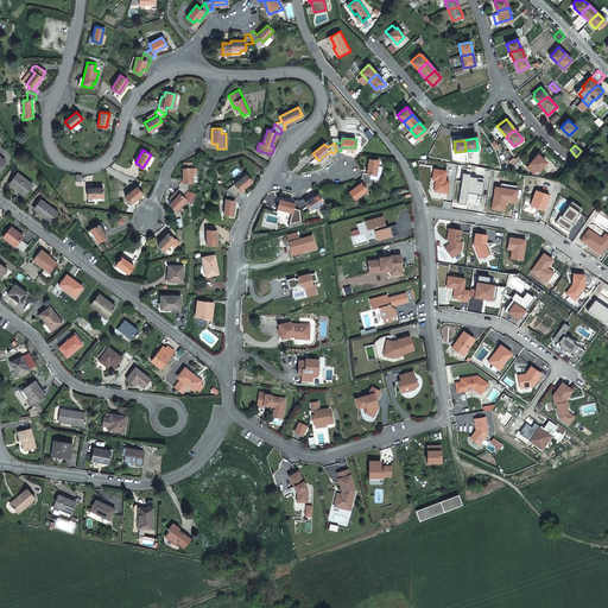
[(546,163),(538,156),(527,168),(534,173),(538,170),(539,171),(546,163)]
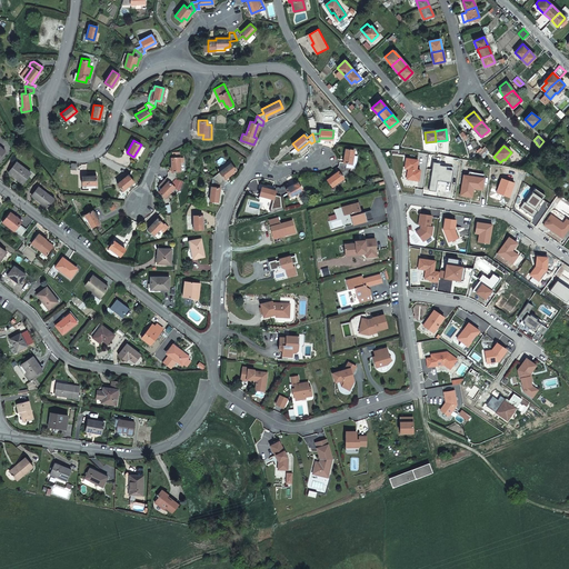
[(339,163),(351,171),(351,166),(347,165),(348,161),(352,162),(355,149),(346,147),(343,160),(340,159),(339,163)]
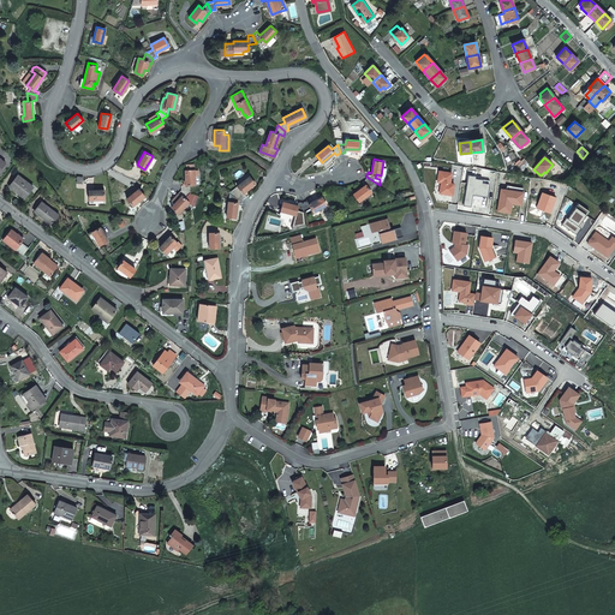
[(181,189),(190,192),(190,184),(195,183),(195,177),(195,168),(186,168),(185,168),(186,183),(181,184),(181,189)]
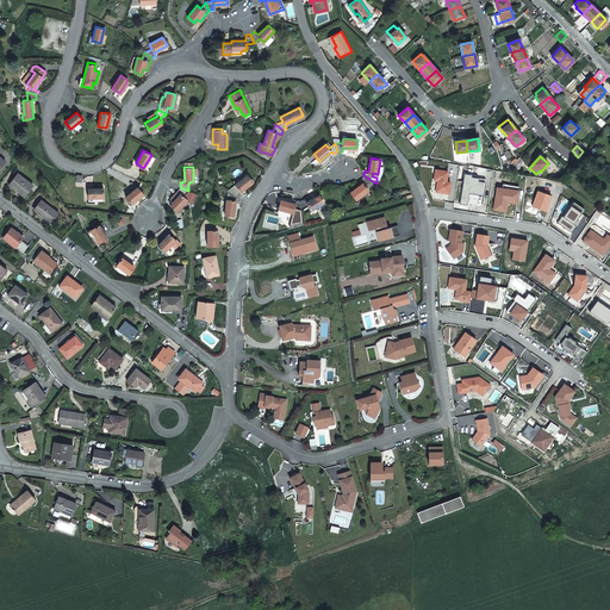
[(435,169),(434,180),(437,181),(436,192),(448,193),(450,182),(446,181),(448,172),(435,169)]
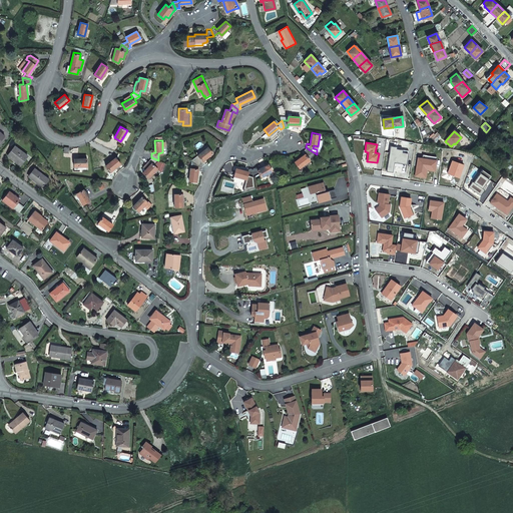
[(8,154),(15,160),(16,159),(21,163),(28,155),(15,145),(8,154)]
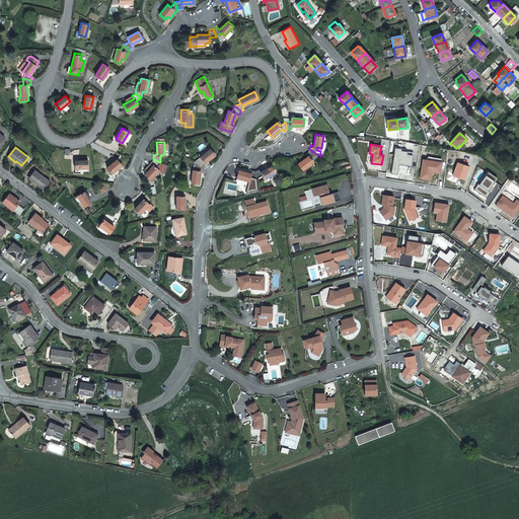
[(195,161),(206,167),(208,165),(205,162),(215,154),(210,148),(195,161)]
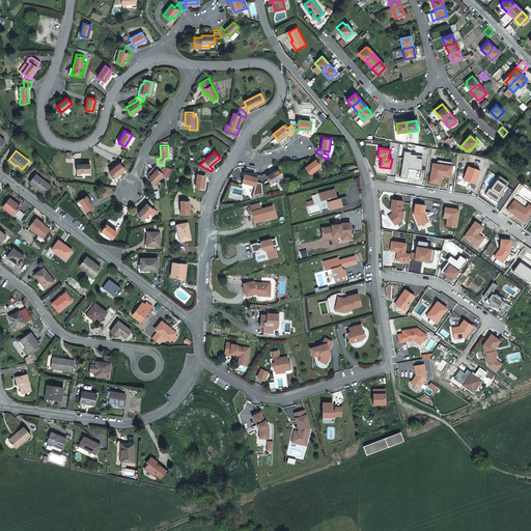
[(411,151),(404,151),(400,177),(407,178),(409,167),(412,167),(412,165),(415,166),(415,168),(421,169),(422,160),(416,159),(417,155),(411,154),(411,151)]
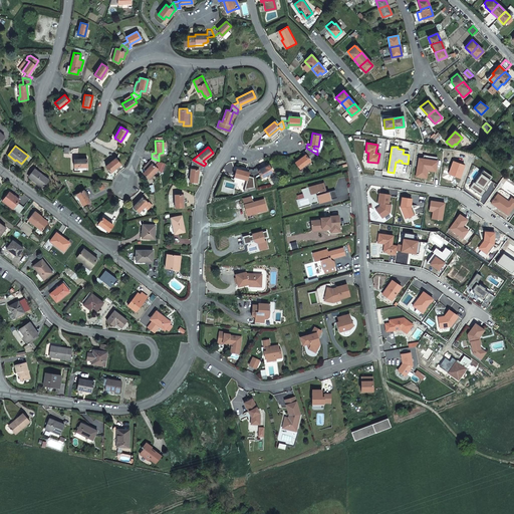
[(311,159),(317,155),(306,148),(302,150),(305,154),(296,162),(300,167),(310,160),(307,156),(308,156),(311,159)]
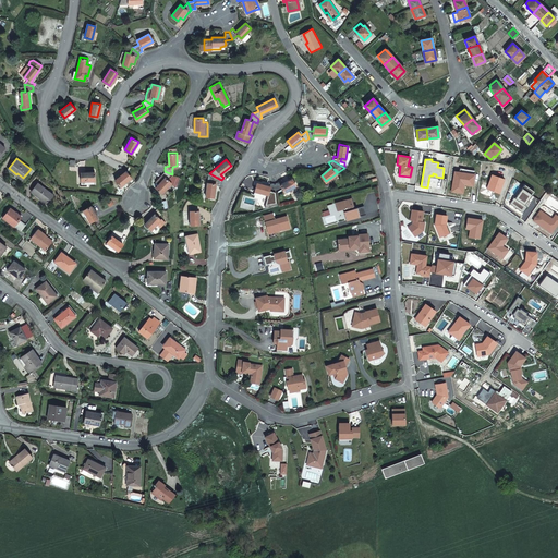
[(95,172),(81,171),(81,180),(95,181),(95,172)]
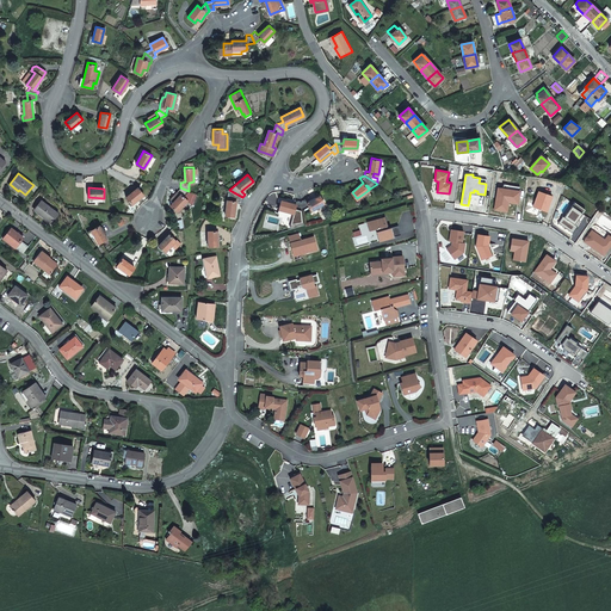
[(137,187),(125,197),(131,204),(143,193),(137,187)]
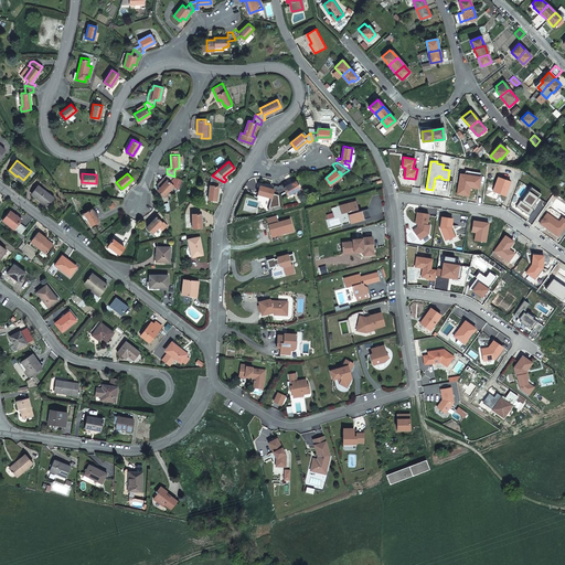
[(167,173),(161,179),(157,183),(160,187),(158,190),(163,195),(173,184),(170,181),(174,177),(167,173)]
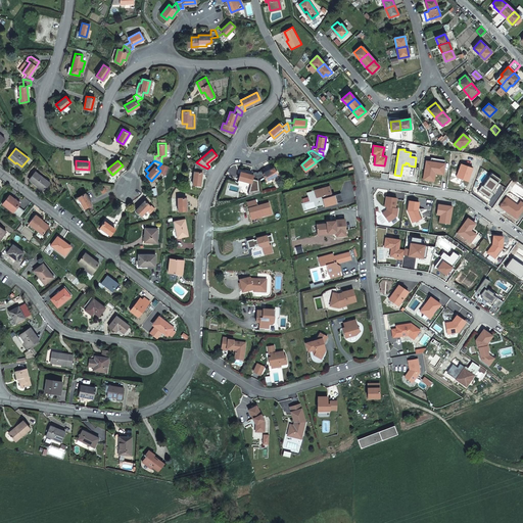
[(430,161),(426,160),(423,179),(433,181),(434,173),(442,174),(444,163),(430,161)]
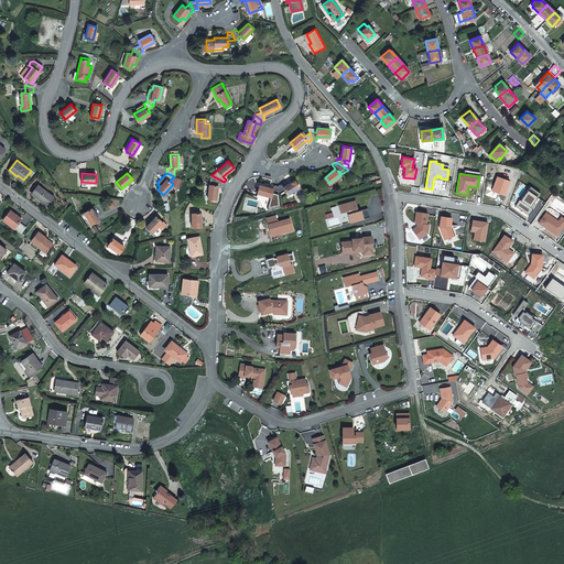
[(218,185),(223,185),(224,182),(212,175),(210,174),(208,198),(217,198),(218,185)]
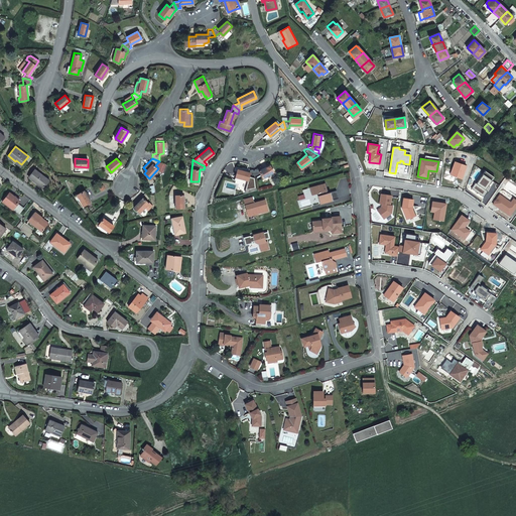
[(166,163),(159,161),(155,165),(158,168),(162,172),(166,163)]
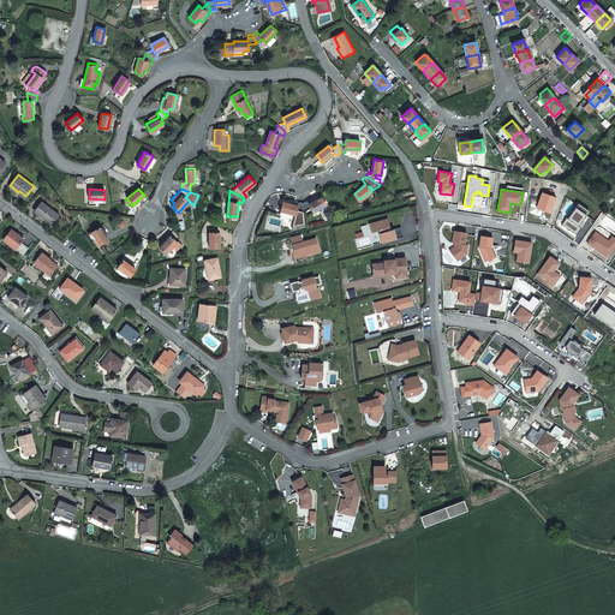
[(550,213),(556,197),(542,192),(537,208),(550,213)]
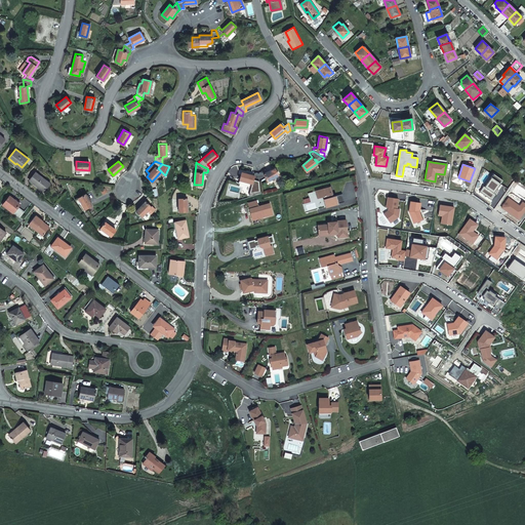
[(258,171),(259,179),(266,177),(268,180),(279,174),(275,167),(265,173),(263,169),(258,171)]
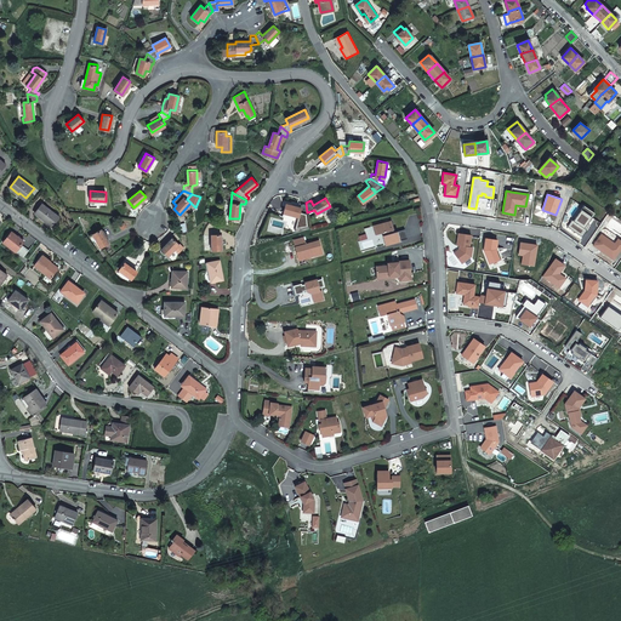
[(300,211),(307,212),(306,203),(302,203),(301,208),(286,204),(284,212),(298,216),(300,211)]
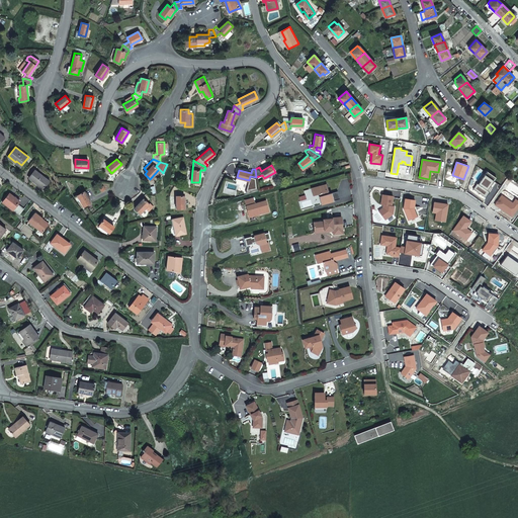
[(49,181),(34,170),(28,177),(42,188),(49,181)]
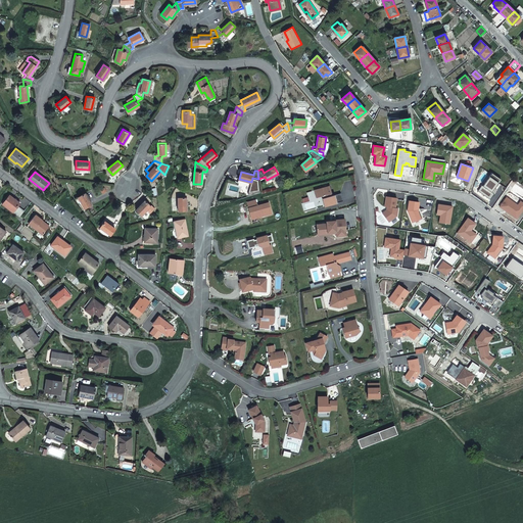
[(481,185),(477,190),(489,199),(493,193),(493,192),(495,188),(494,187),(497,182),(498,183),(501,179),(491,173),(482,185),(481,185)]
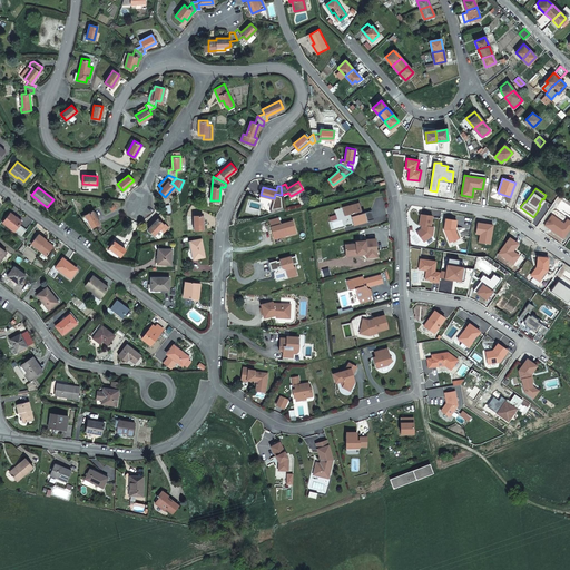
[(362,213),(360,203),(342,207),(344,215),(351,214),(353,225),(374,219),(372,210),(362,213)]
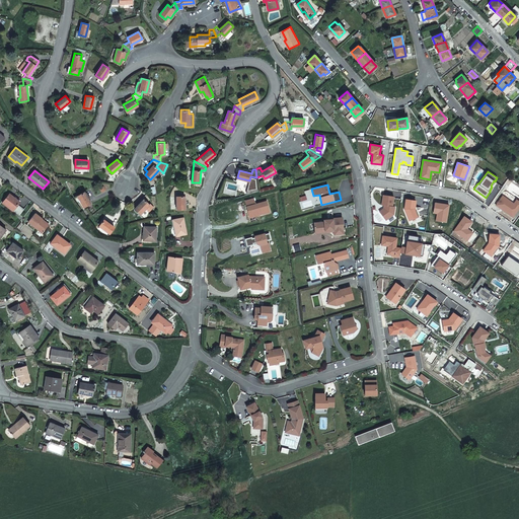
[(85,191),(78,195),(84,206),(91,202),(85,191)]
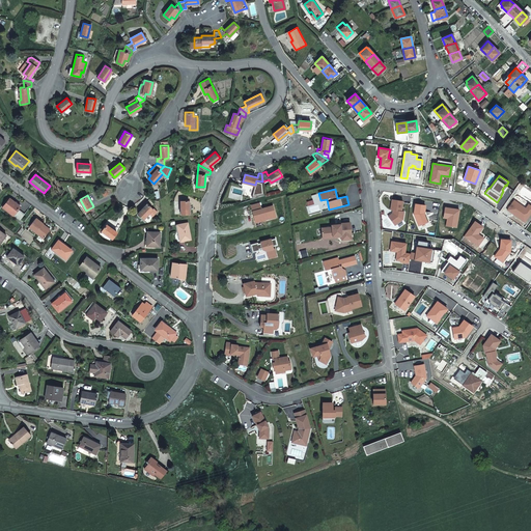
[(403,200),(392,199),(390,210),(393,210),(392,213),(388,216),(395,225),(403,219),(404,211),(401,211),(403,200)]
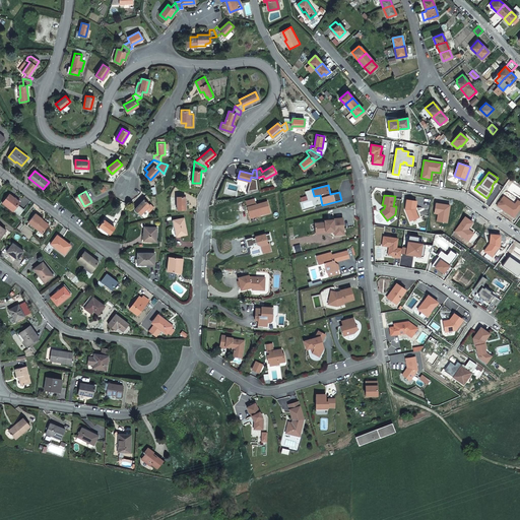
[(516,204),(503,195),(497,205),(513,216),(519,206),(519,202),(518,201),(516,204)]
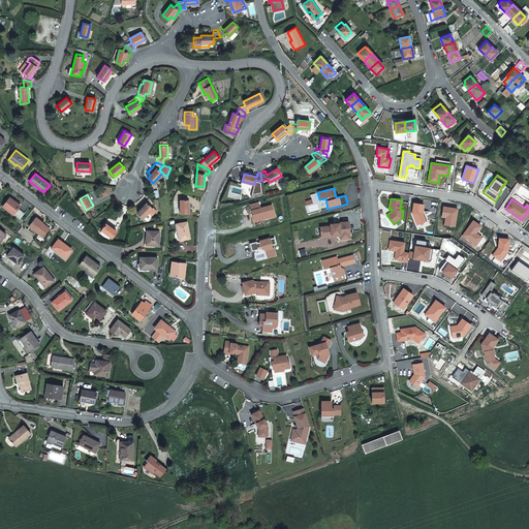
[(23,208),(12,199),(5,209),(22,221),(27,216),(20,211),(23,208)]
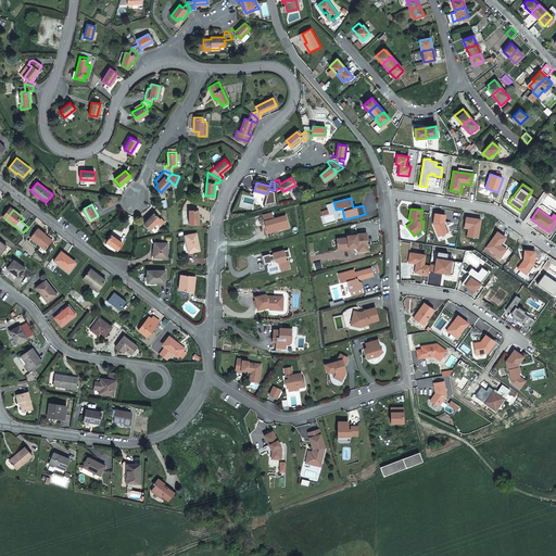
[(286,215),(274,218),(272,212),(254,217),(256,225),(265,223),(267,234),(289,227),(286,215)]
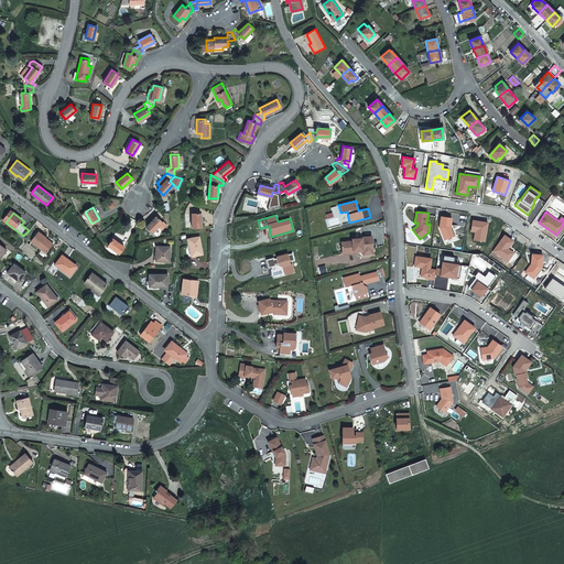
[(156,216),(148,226),(153,231),(159,225),(162,228),(166,224),(163,219),(162,220),(156,216)]
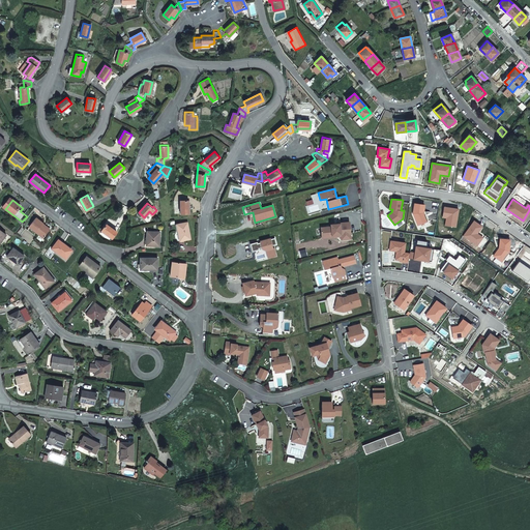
[(414,203),(413,213),(418,225),(427,221),(423,212),(424,204),(414,203)]
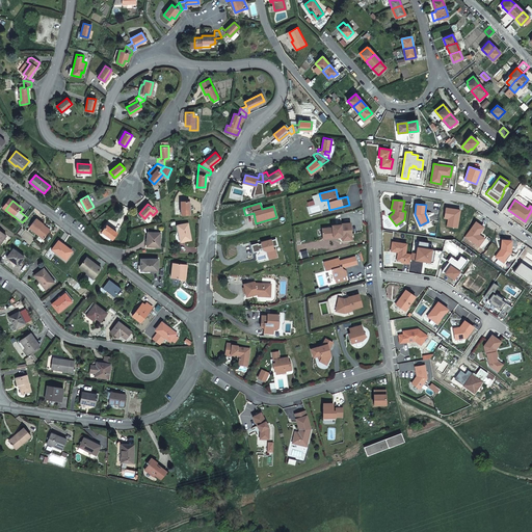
[(460,209),(446,207),(444,217),(450,218),(449,219),(448,219),(447,225),(457,227),(460,209)]
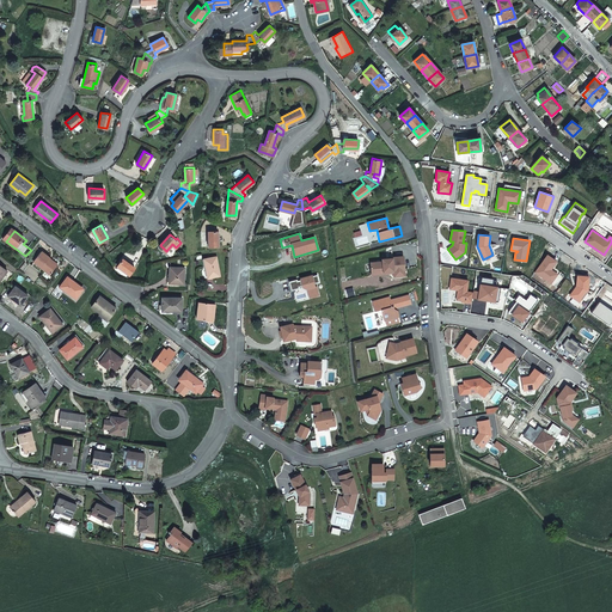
[(50,263),(53,262),(44,255),(36,264),(48,274),(53,279),(57,271),(59,270),(50,263)]
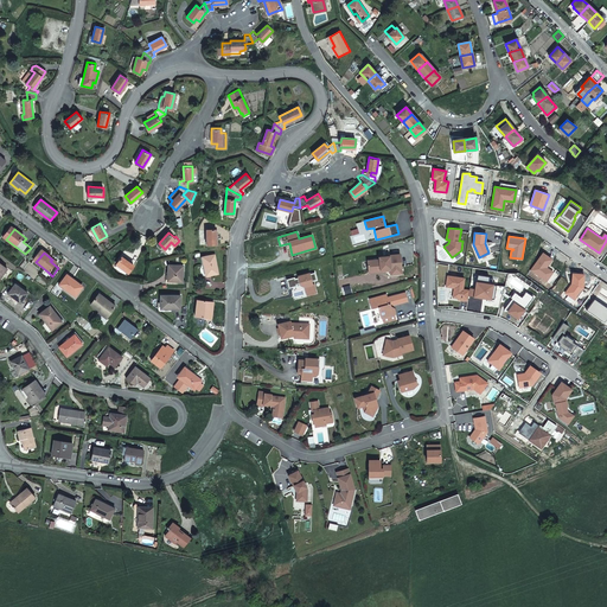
[(551,259),(542,253),(530,269),(547,280),(553,272),(548,268),(547,269),(545,268),(545,267),(551,259)]
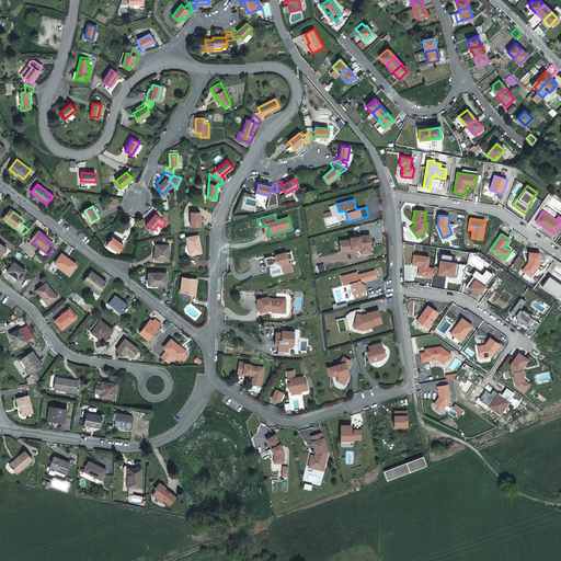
[(203,252),(201,235),(189,237),(192,254),(203,252)]
